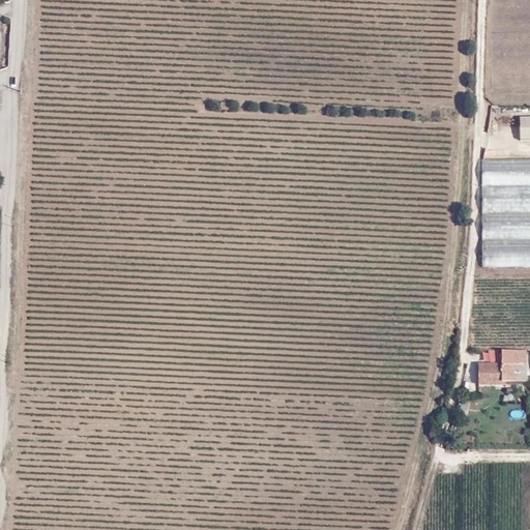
[(529,153),(529,116),(507,117),(507,135),(484,136),(482,154),(529,153)]
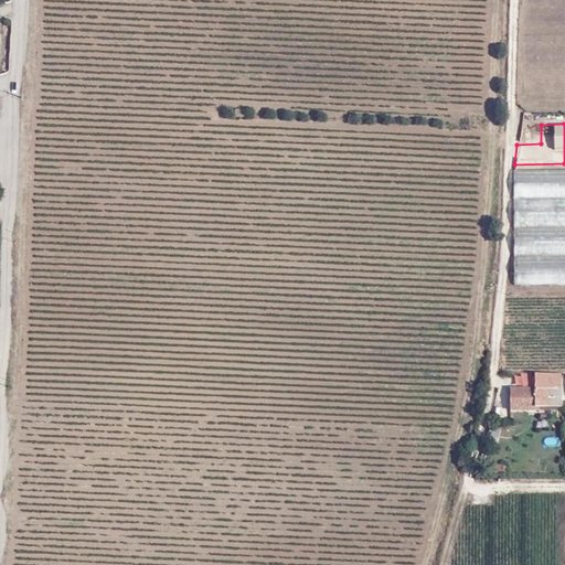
[(564,169),(515,170),(514,285),(564,284),(564,169)]
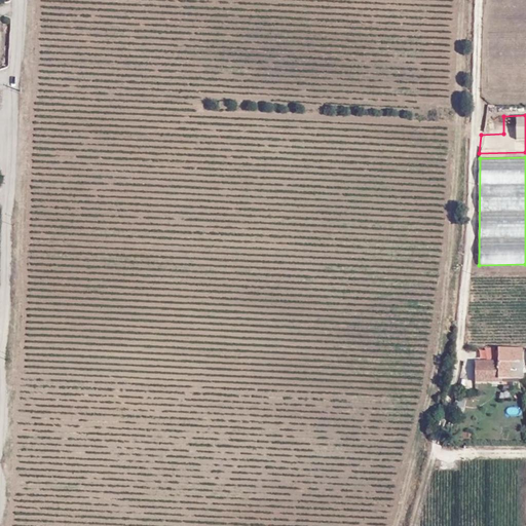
[(499,378),(523,378),(521,348),(498,348),(497,363),(476,362),(476,383),(499,382),(499,378)]
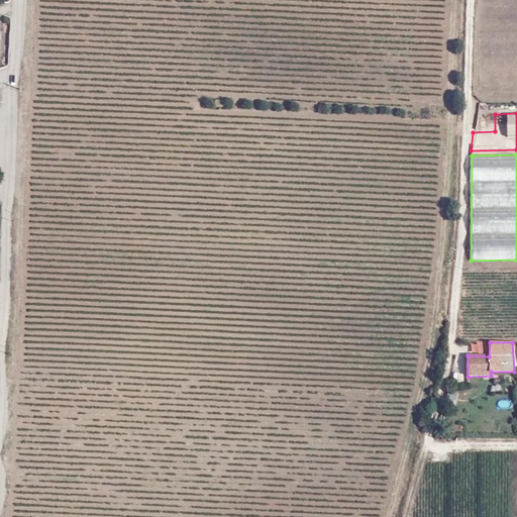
[(448,462),(448,452),(429,452),(429,462),(448,462)]
